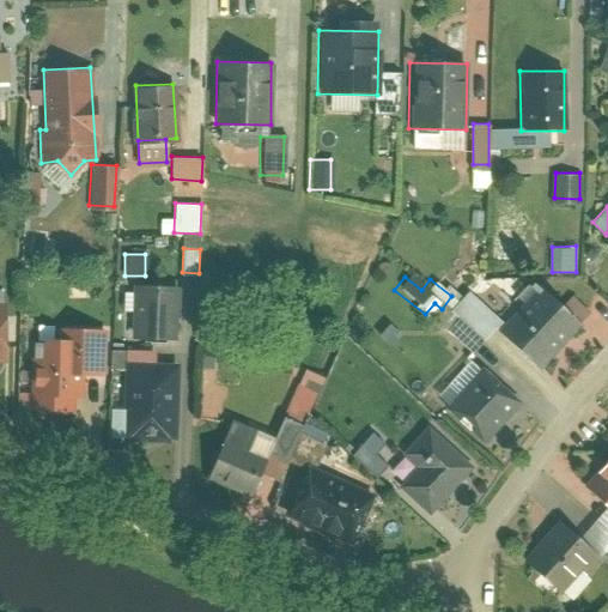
[(174,285),(134,284),(133,333),(172,334),(174,285)]
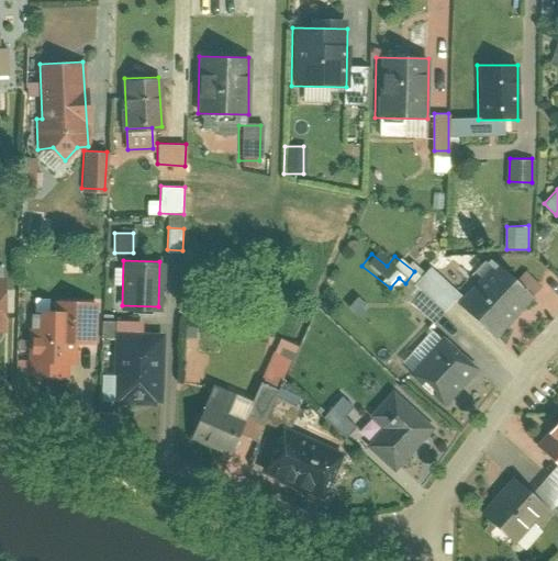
[(498,264),(461,301),(494,332),(531,294),(498,264)]
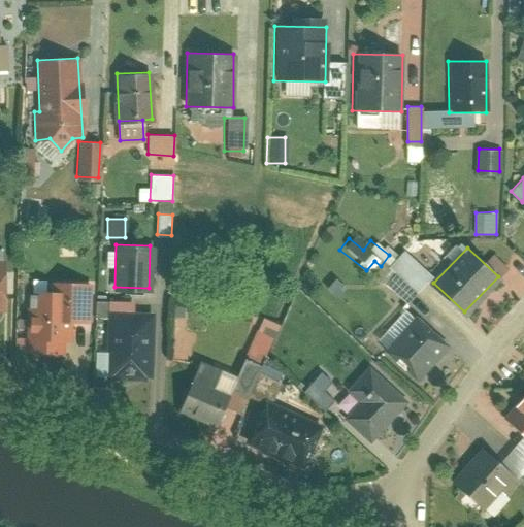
[(430,276),(404,251),(389,266),(397,274),(415,292),(430,276)]
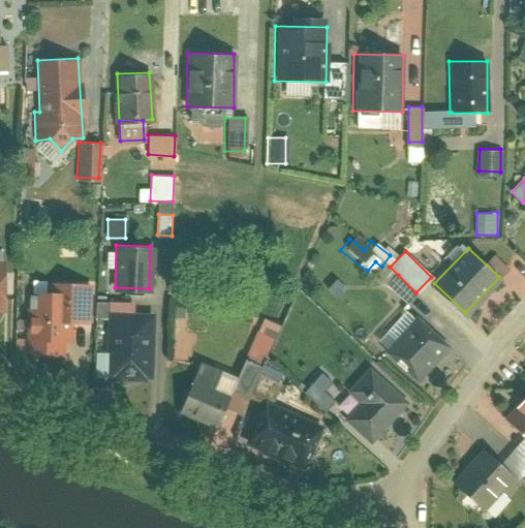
[(415,292),(398,275),(389,283),(407,301),(415,292)]
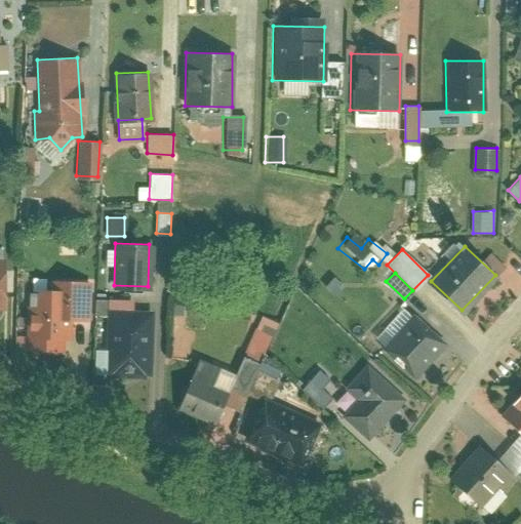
[(88,316),(89,281),(53,280),(52,290),(71,291),(70,316),(88,316)]
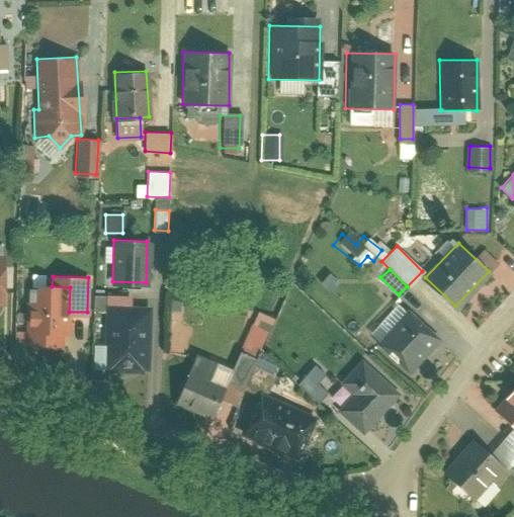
[(52,286),(30,286),(28,340),(68,341),(69,312),(70,287),(52,286)]
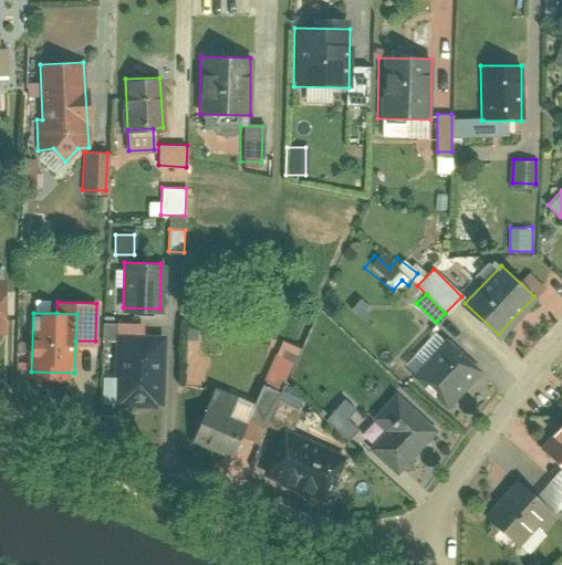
[(117,343),(142,344),(143,323),(117,322),(117,343)]
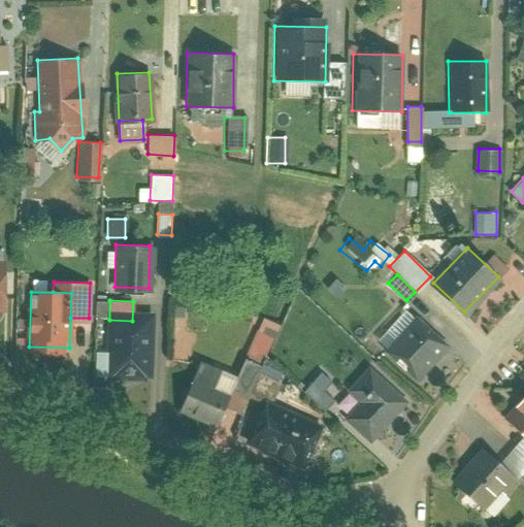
[(264,317),(247,357),(259,362),(276,323),(264,317)]
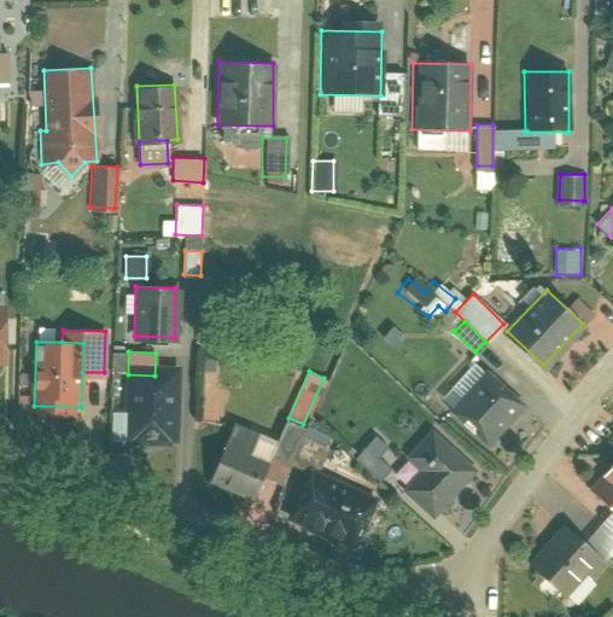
[(490,373),(451,411),(484,443),(521,405),(490,373)]
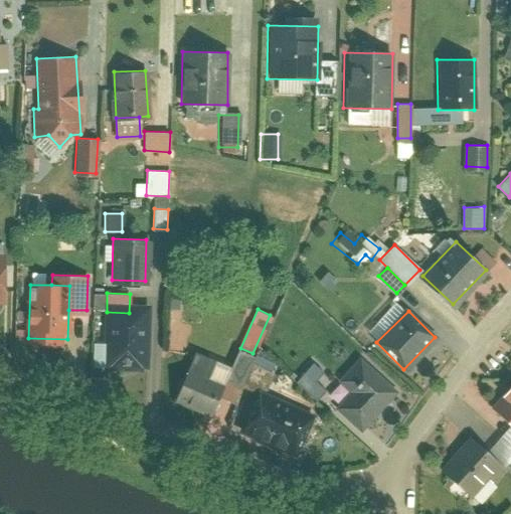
[(129,313),(107,312),(105,365),(146,366),(148,313),(129,313)]
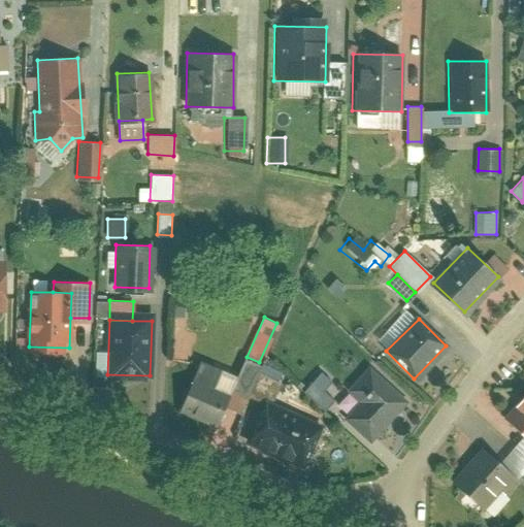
[(237,410),(259,362),(247,357),(237,377),(225,405),(237,410)]
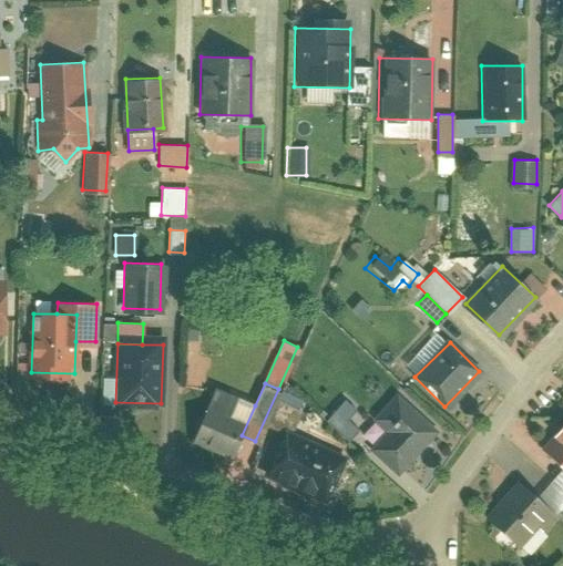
[(215,388),(192,440),(232,458),(242,435),(255,405),(215,388)]
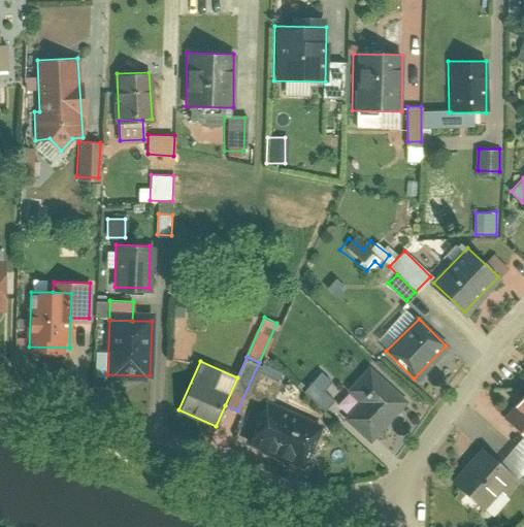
[(405,400),(368,365),(348,387),(362,400),(347,417),(368,438),(405,400)]
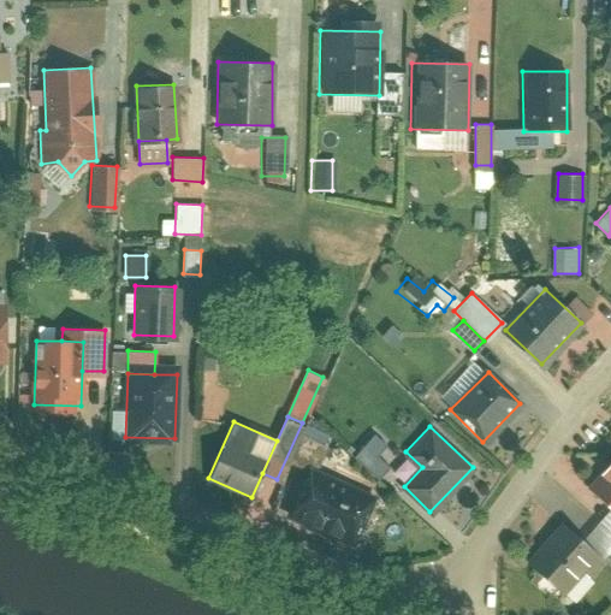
[(375,433),(355,454),(377,475),(389,463),(377,453),(385,443),(375,433)]
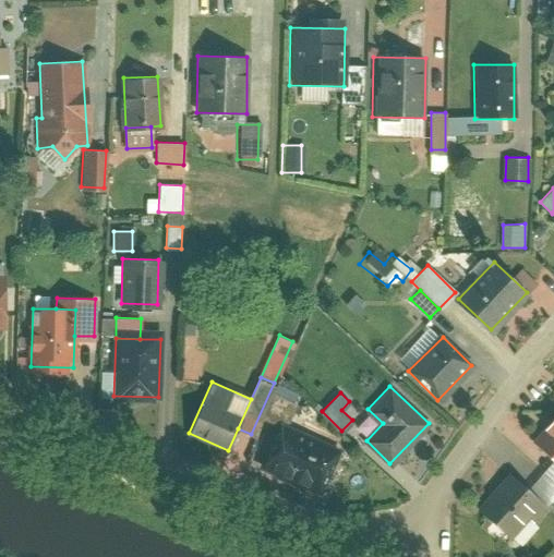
[(553,415),(532,440),(553,460),(553,415)]
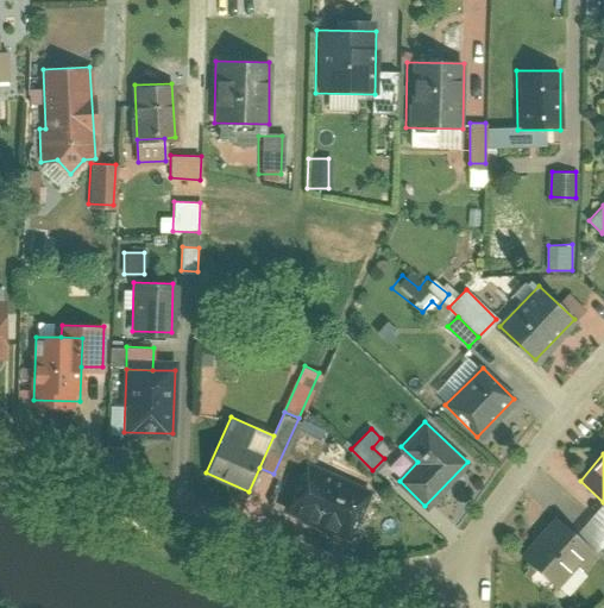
[(364,495),(312,474),(296,513),(350,533),(364,495)]
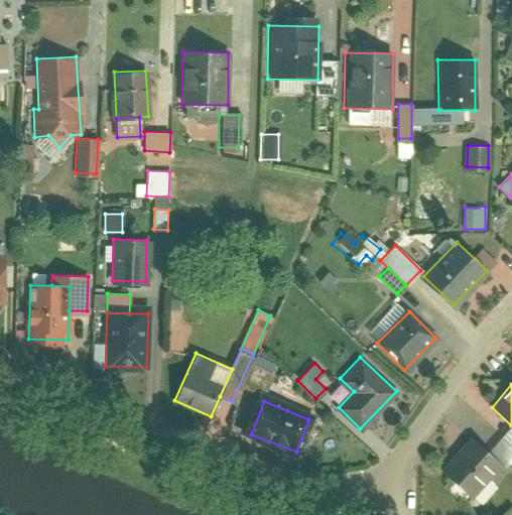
[(511,429),(509,427),(487,453),(503,466),(506,462),(511,455),(511,429)]
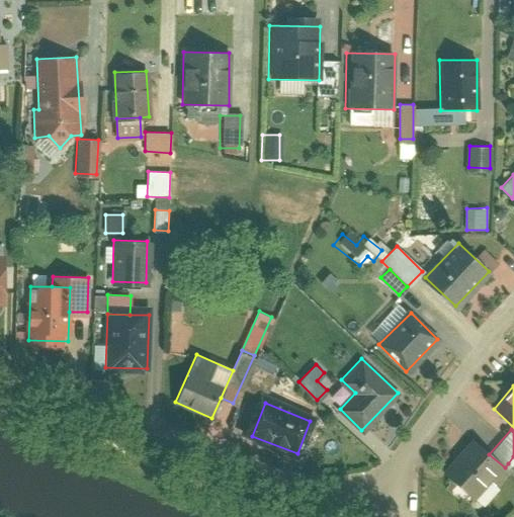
[(473,439),(444,471),(477,500),(505,467),(489,454),(473,439)]
